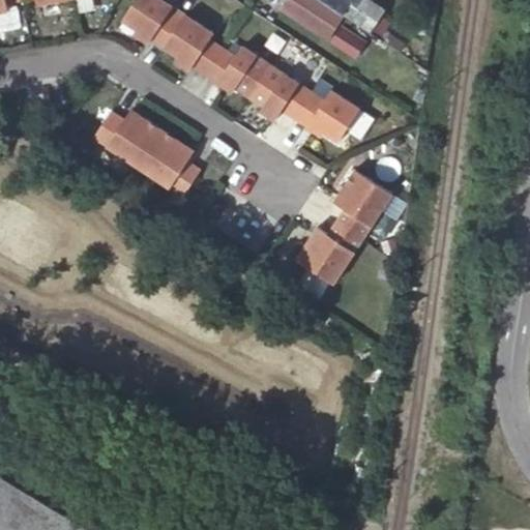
[(0,0),(0,9),(8,8),(7,1),(13,0),(37,0),(38,3),(52,0),(0,0)]
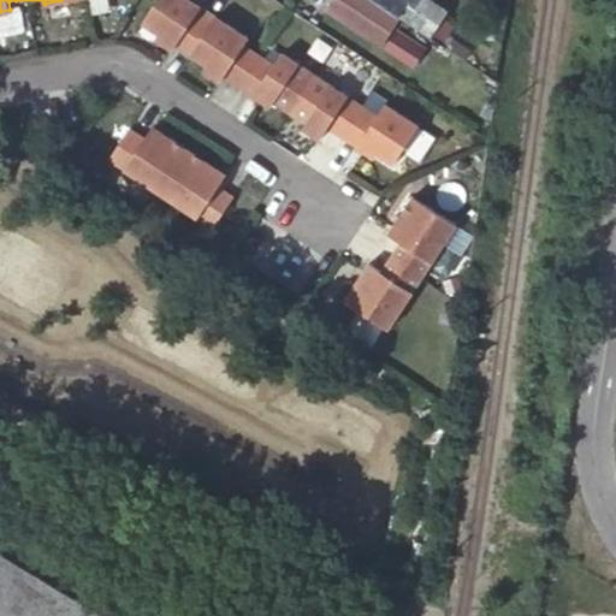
[(194,0),(157,0),(143,22),(160,33),(167,37),(164,42),(173,48),(177,43),(207,64),(214,69),(212,73),(221,81),(225,75),(264,101),(267,96),(274,101),(306,123),(313,128),(309,132),(319,140),(327,128),(367,154),(369,149),(377,154),(394,165),(419,126),(385,104),(378,117),(362,106),(315,75),(282,52),(274,64),(244,43),(249,37),(217,15),(212,22),(197,12),(202,5),(194,0)]
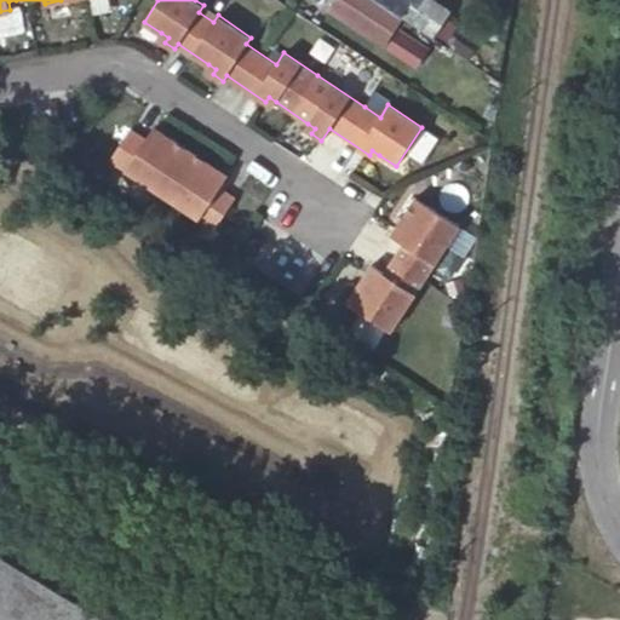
[(337,0),(331,11),(385,45),(403,17),(388,6),(378,0),(337,0)]
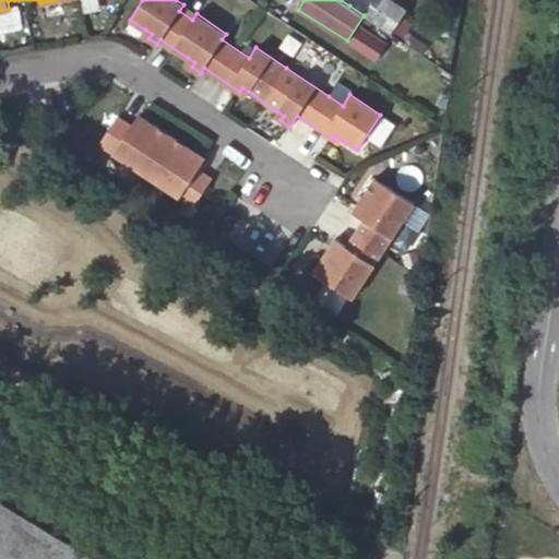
[(405,43),(413,32),(417,26),(402,16),(406,10),(391,0),(341,0),(349,6),(364,15),(405,43)]
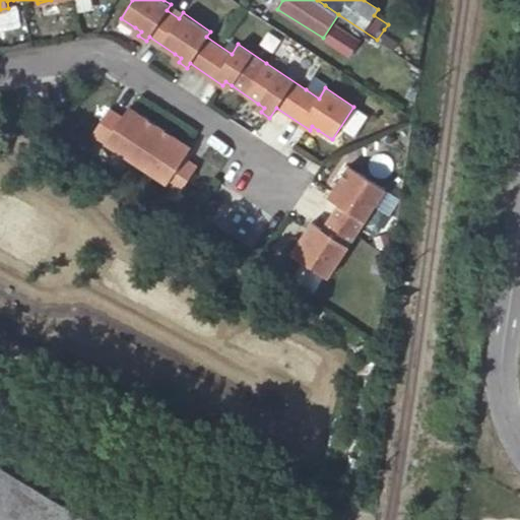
[(141,31),(135,27),(132,31),(138,36),(141,31)]
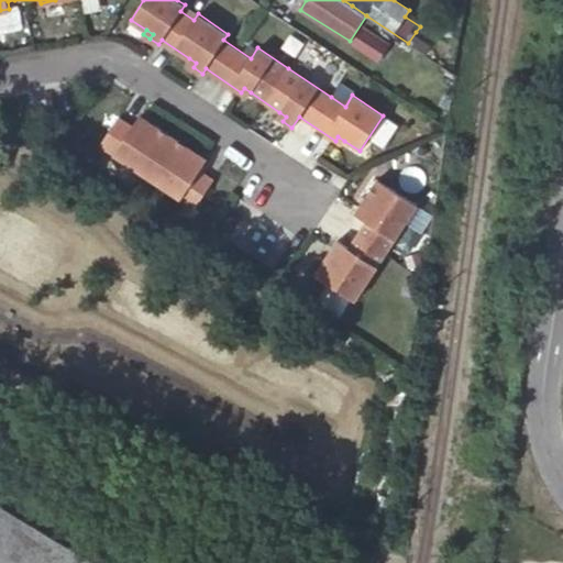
[(408,43),(422,53),(429,42),(416,32),(408,43)]
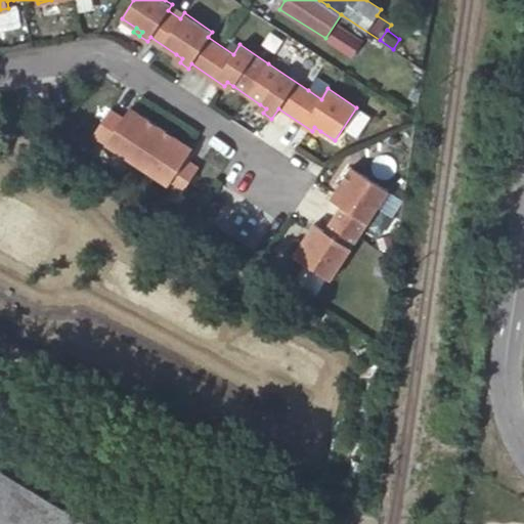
[(176,54),(174,58),(180,62),(182,58),(176,54)]
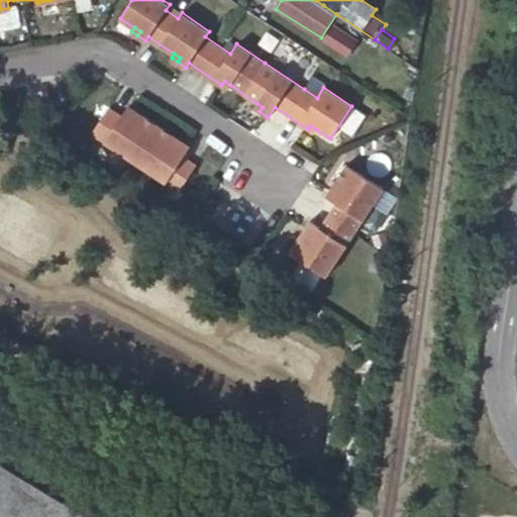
[(230,85),(224,81),(221,85),(227,89),(230,85)]
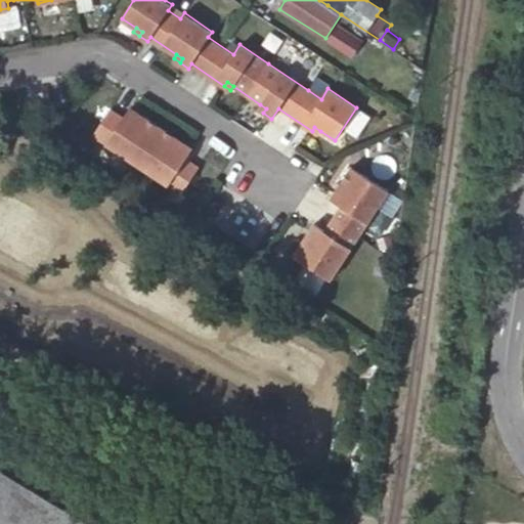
[(266,108),(260,104),(257,108),(263,113),(266,108)]
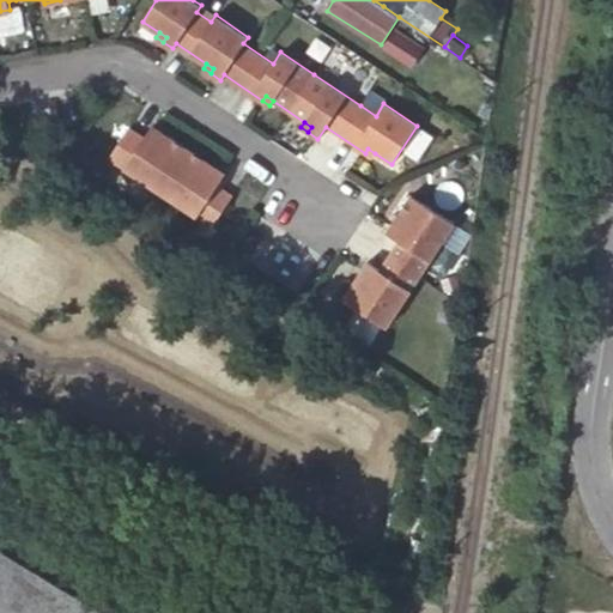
[(129,127),(108,158),(212,226),(232,195),(218,186),(225,173),(152,125),(145,137),(129,127)]
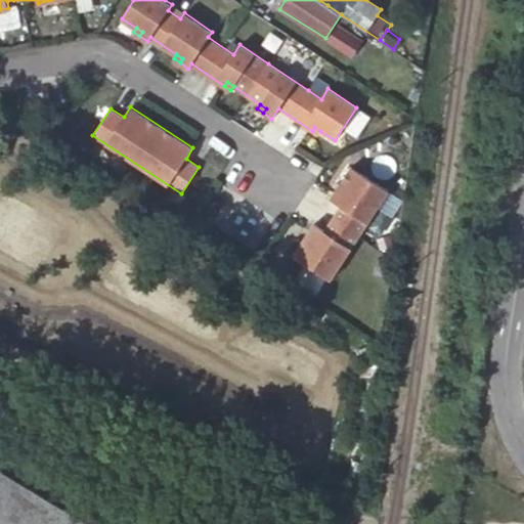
[(314,127),(312,131),(318,135),(320,131),(314,127)]
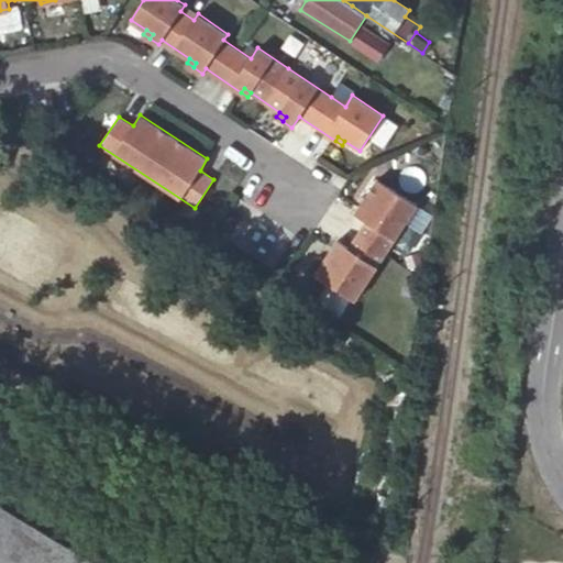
[(335,241),(313,275),(353,301),(417,207),(376,180),(354,214),(365,222),(348,249),(335,241)]
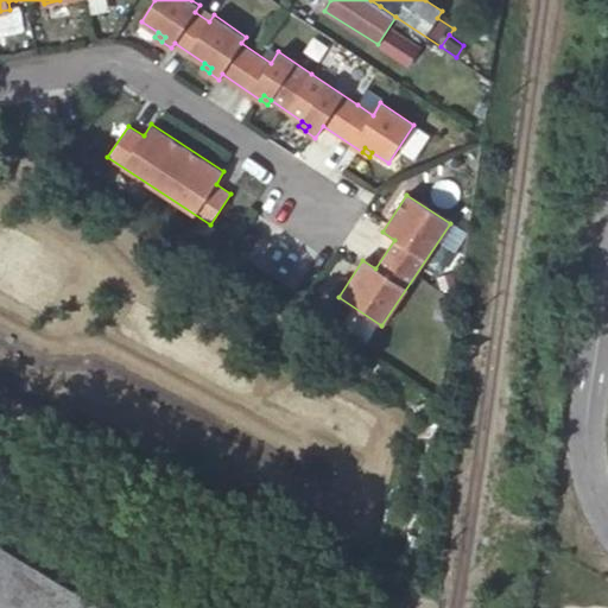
[(0,607),(107,607),(0,543),(0,607)]
